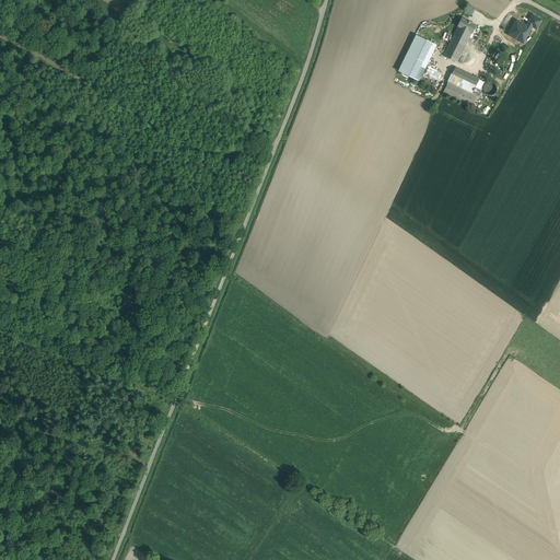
[(475,10),(468,6),(465,12),(471,15),(475,10)]
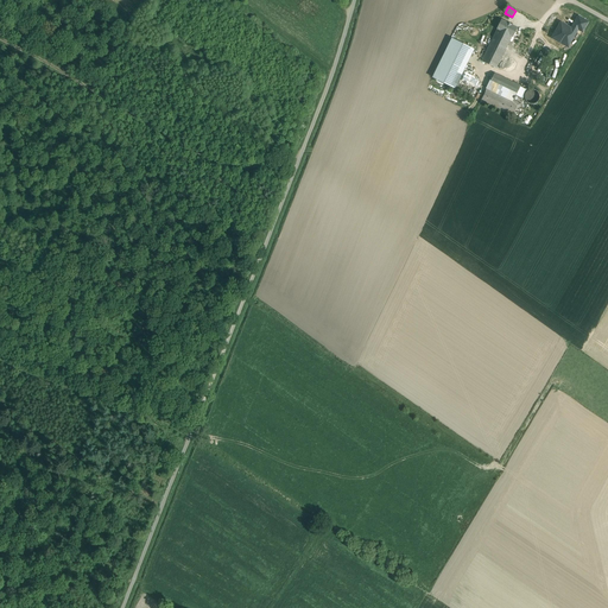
[(578,17),(572,26),(577,29),(582,32),(588,23),(578,17)]
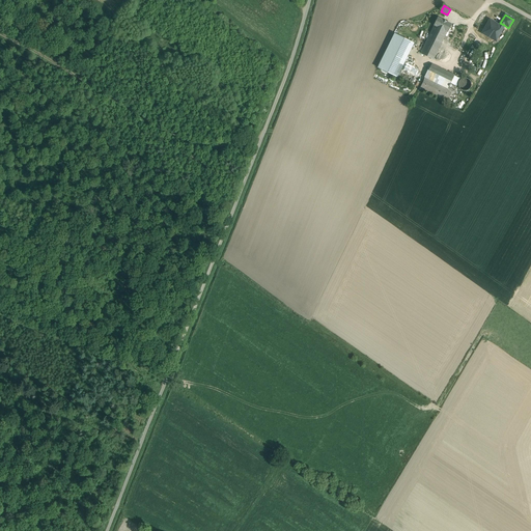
[(447,22),(443,20),(438,18),(434,25),(435,26),(447,32),(448,32),(452,24),(447,22)]
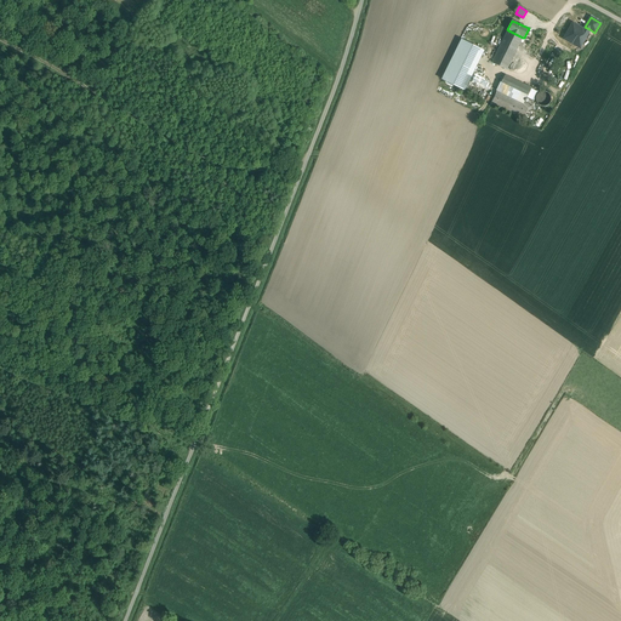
[(573,24),(564,39),(576,45),(580,39),(584,41),(588,33),(584,30),(573,24)]
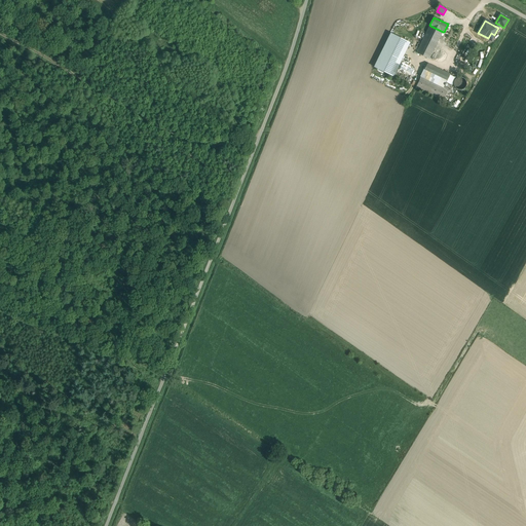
[(443,32),(430,26),(416,53),(429,60),(443,32)]
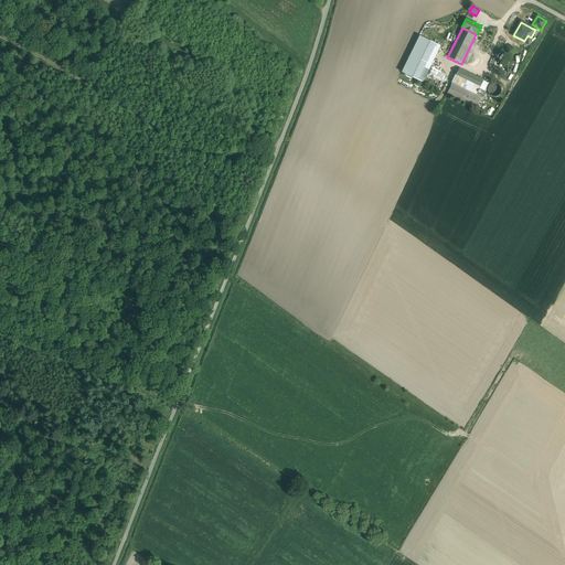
[(440,46),(419,36),(402,72),(423,82),(440,46)]
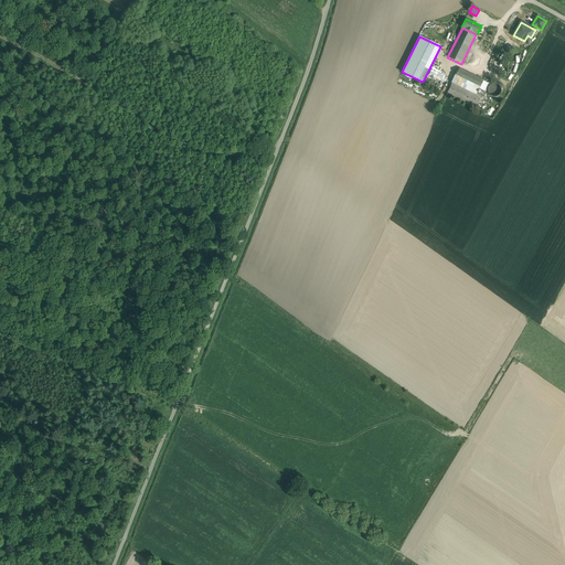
[(432,68),(429,74),(443,81),(446,76),(432,68)]
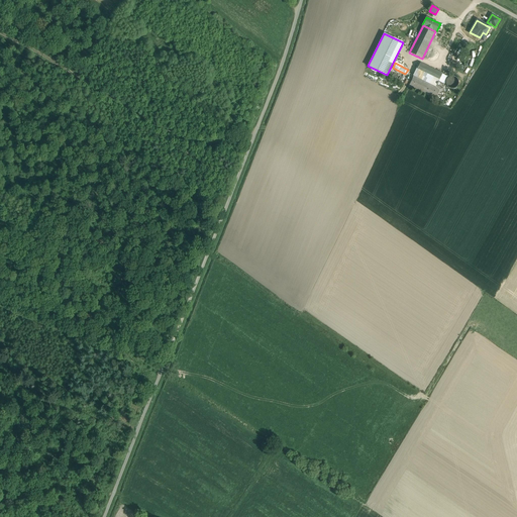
[(442,74),(420,63),(414,75),(436,86),(438,82),(442,74)]
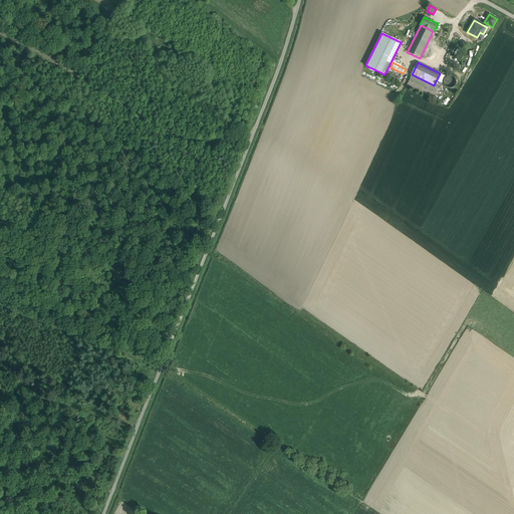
[(445,75),(440,73),(436,81),(441,83),(445,75)]
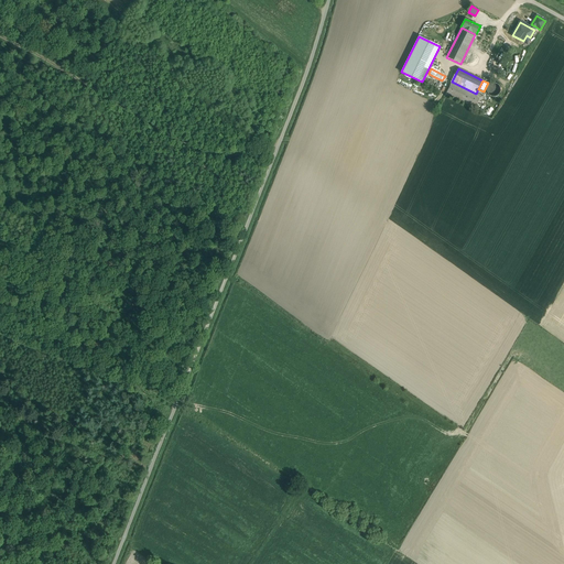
[(476,94),(452,82),(446,94),(475,108),(481,96),(476,94)]
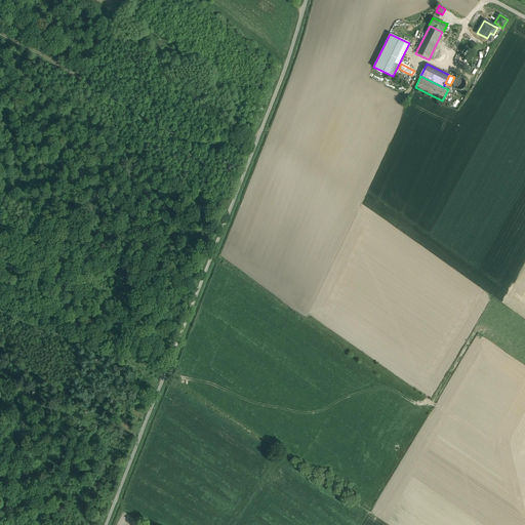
[(467,86),(468,83),(467,81),(466,79),(463,77),(460,77),(458,77),(456,79),(454,81),(454,83),(454,86),(456,88),(458,89),(460,90),(463,89),(466,88),(467,86)]
